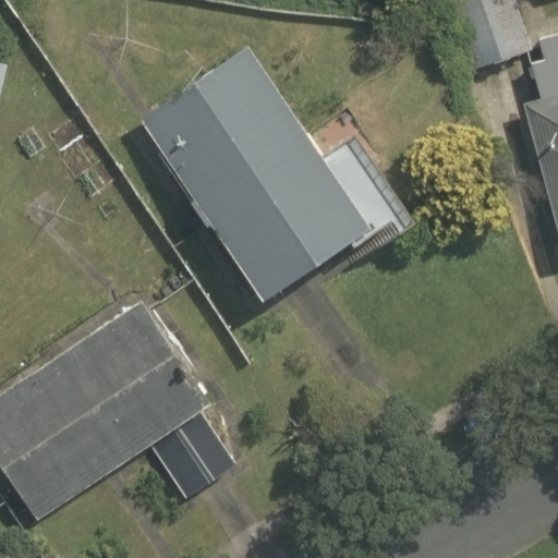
[(452,0),(476,69),(532,49),(514,0),(452,0)]
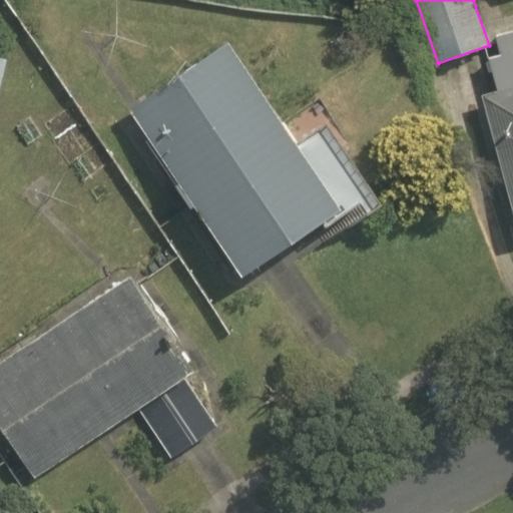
[(481,95),(512,210),(512,31),(498,36),(503,55),(490,59),(498,91),(481,95)]
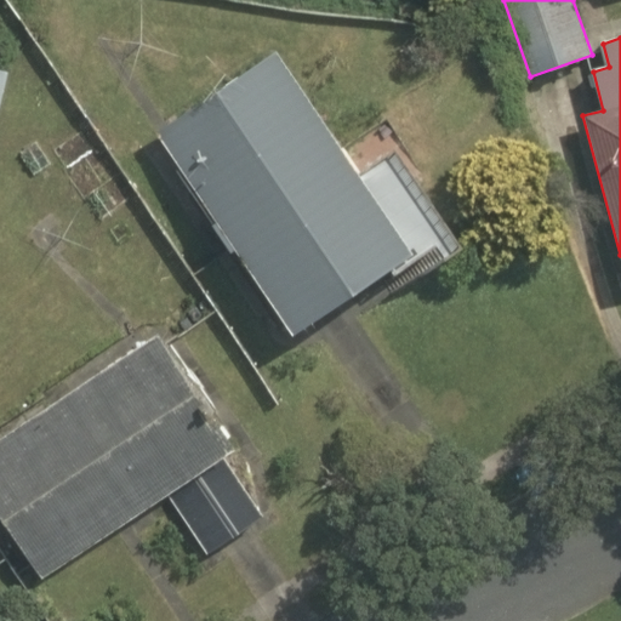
[(154,130),(294,335),(416,252),(406,238),(438,217),(393,151),(362,172),(277,47),(154,130)]
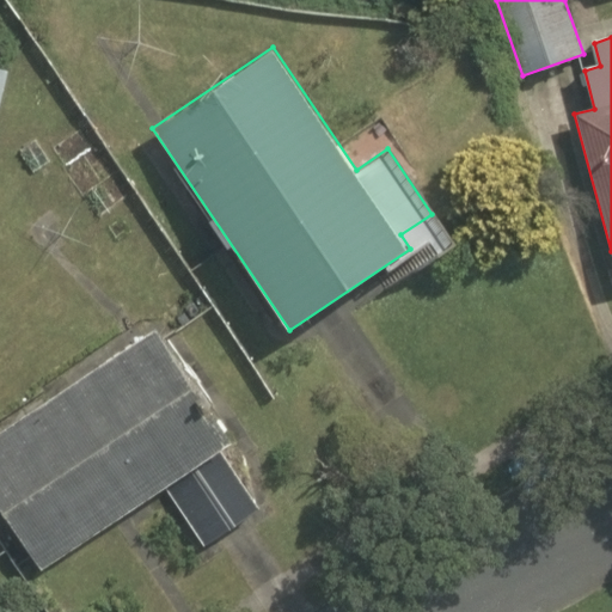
[(0,69),(0,112),(10,73),(0,69)]
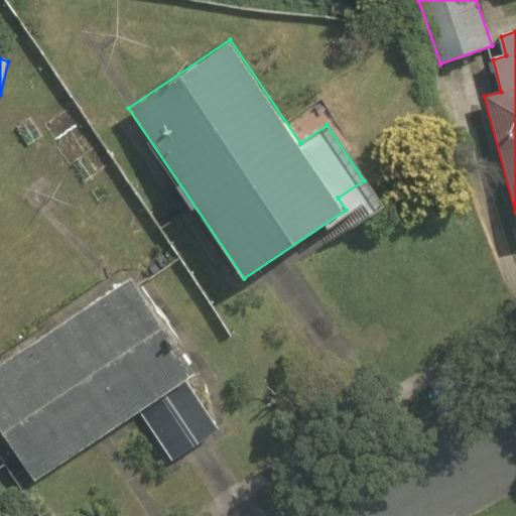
[(0,368),(0,430),(34,481),(137,409),(173,461),(217,430),(183,383),(199,373),(132,277),(0,368)]
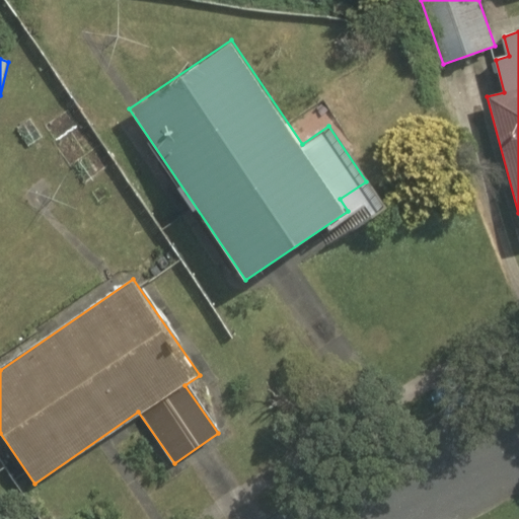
All buildings are outlined.
